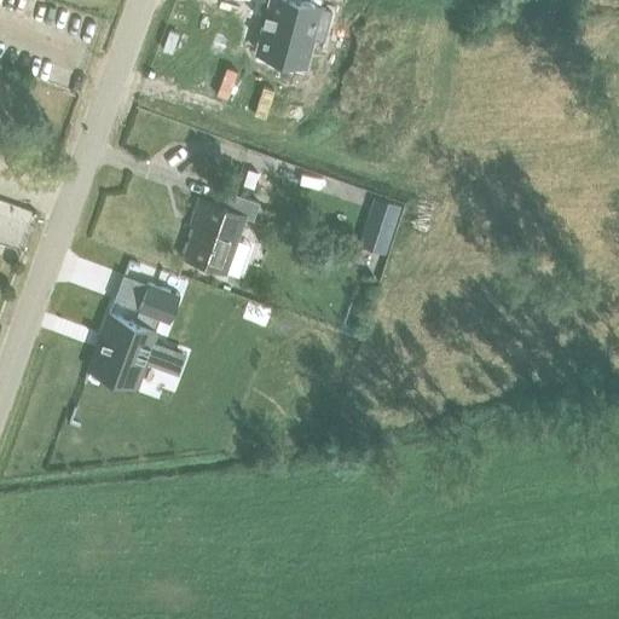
[(265,23),(258,52),(305,64),(314,27),(325,29),(331,10),(319,6),(320,4),(317,4),(317,0),(271,0),(268,12),(265,11),(264,12),(268,13),(266,22),(261,21),(261,22),(265,23)]
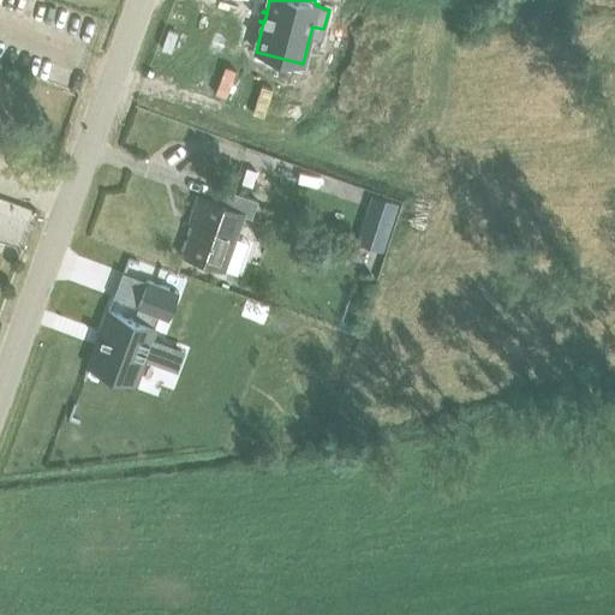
[(249,167),(244,183),(252,186),(258,171),(249,167)]
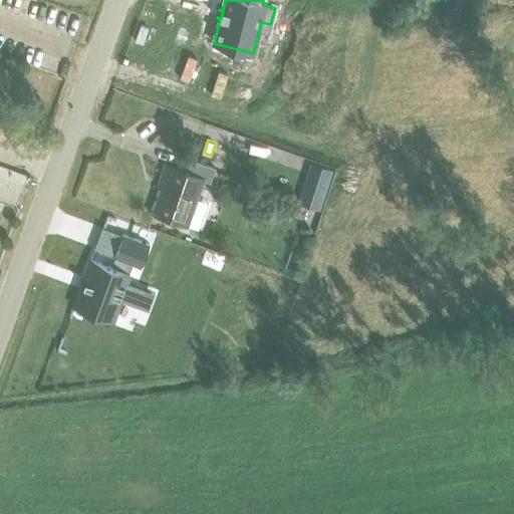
[(209,184),(215,168),(185,157),(180,169),(165,164),(159,179),(164,182),(152,214),(183,226),(200,181),(209,184)]
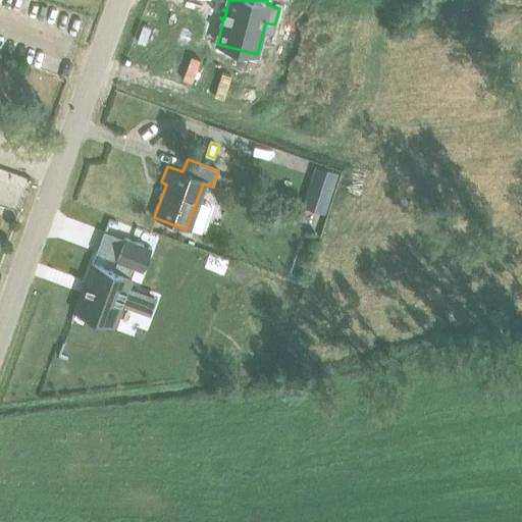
[(317,166),(304,206),(325,213),(338,173),(317,166)]
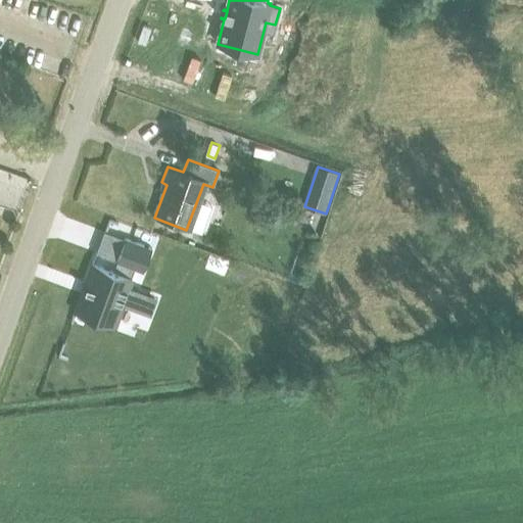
[(86,283),(75,313),(113,327),(123,303),(136,310),(142,292),(129,287),(136,269),(143,272),(152,248),(125,238),(116,262),(113,271),(94,264),(86,283)]
